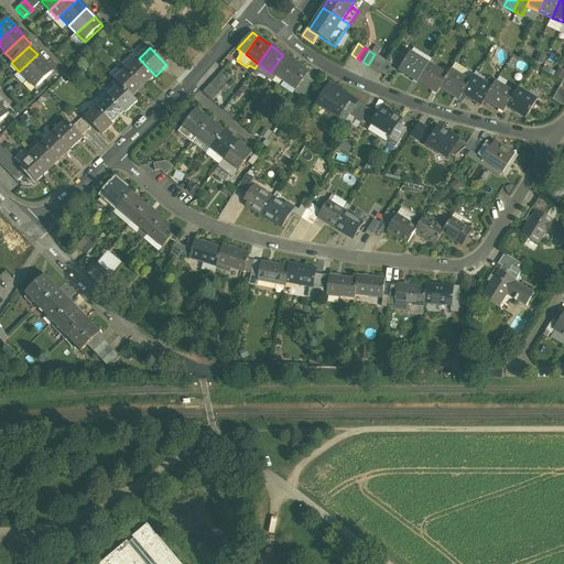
[(38,54),(19,72),(26,80),(45,63),(38,54)]
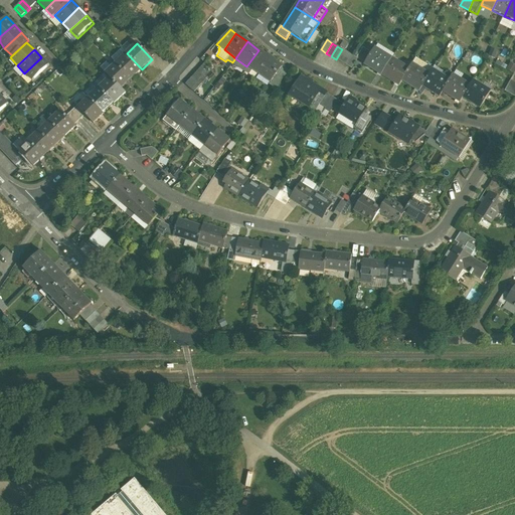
[(341,62),(347,52),(342,49),(336,59),(341,62)]
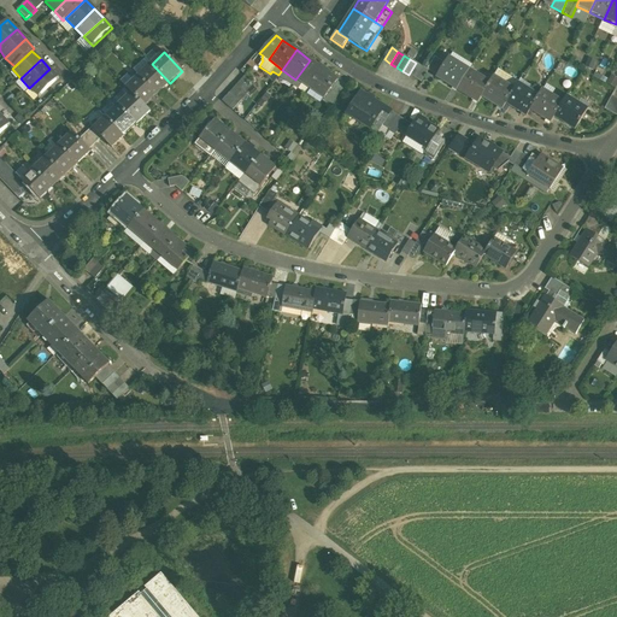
[(324,70),(310,60),(295,80),(310,89),(324,70)]
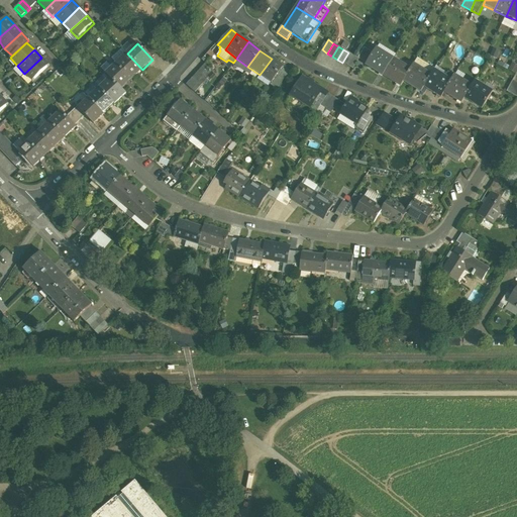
[(392,62),(375,50),(366,66),(383,76),(392,62)]
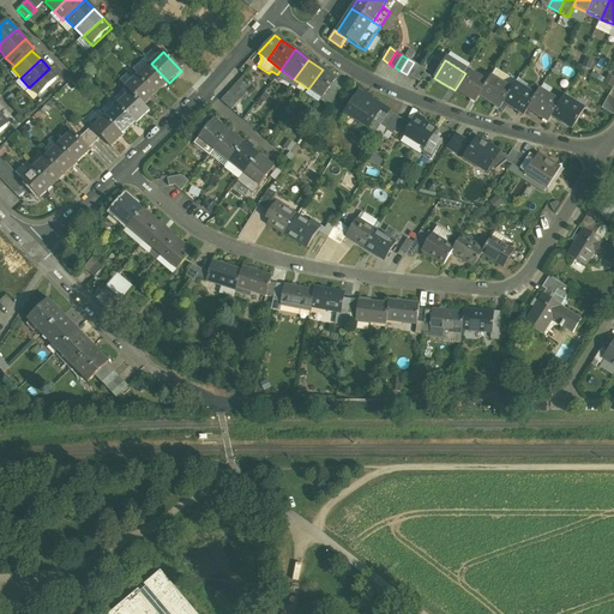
[(413,79),(420,67),(414,62),(407,74),(413,79)]
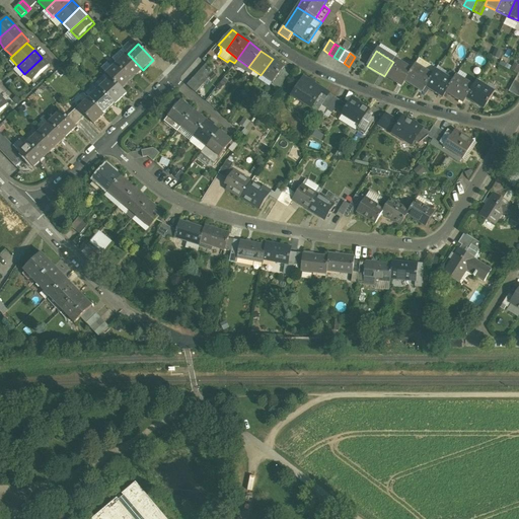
[(143,70),(128,54),(117,64),(132,80),(143,70)]
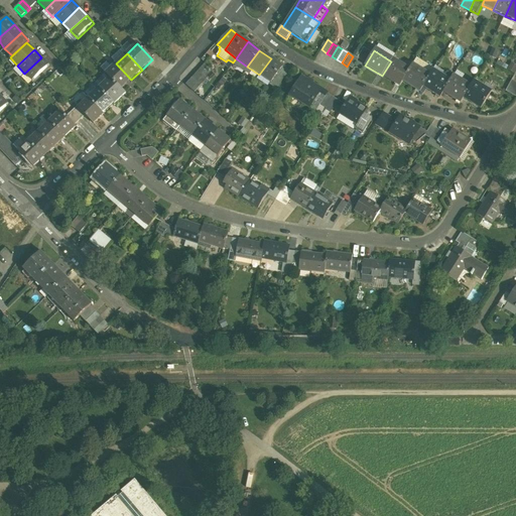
[(352,70),(359,59),(353,56),(347,67),(352,70)]
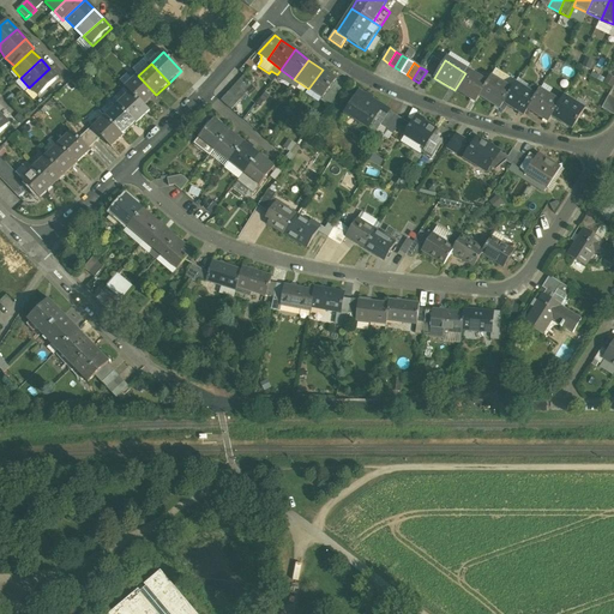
[(49,68),(29,88),(38,97),(59,78),(49,68)]
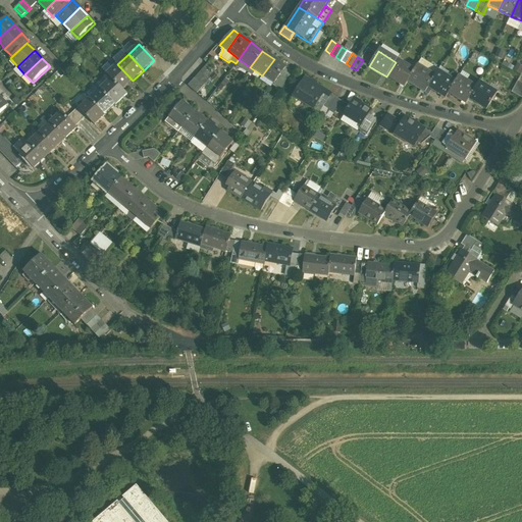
[(274,59),(262,75),(274,84),(285,67),(274,59)]
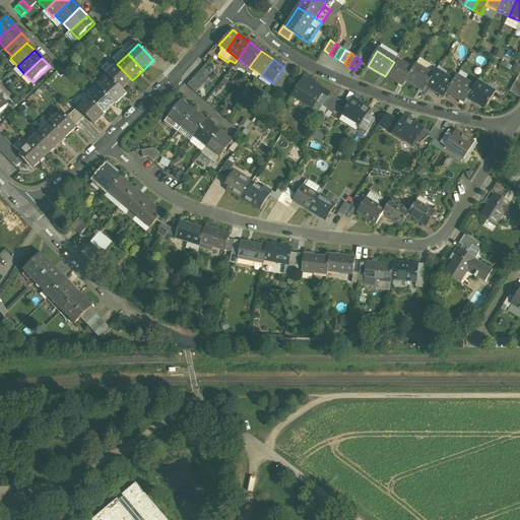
[(411,73),(394,62),(385,76),(402,87),(405,82),(411,73)]
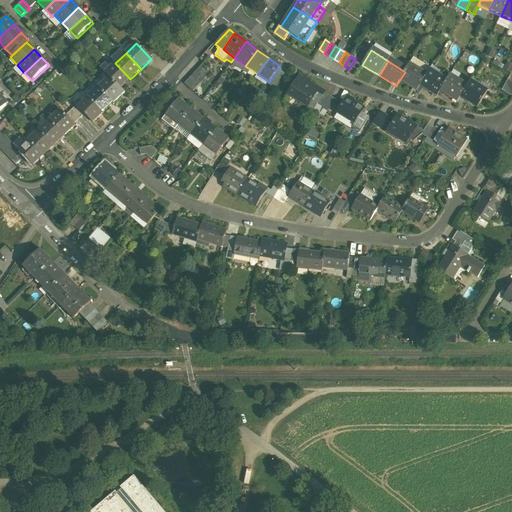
[(130,79),(115,63),(105,73),(109,77),(120,89),(130,79)]
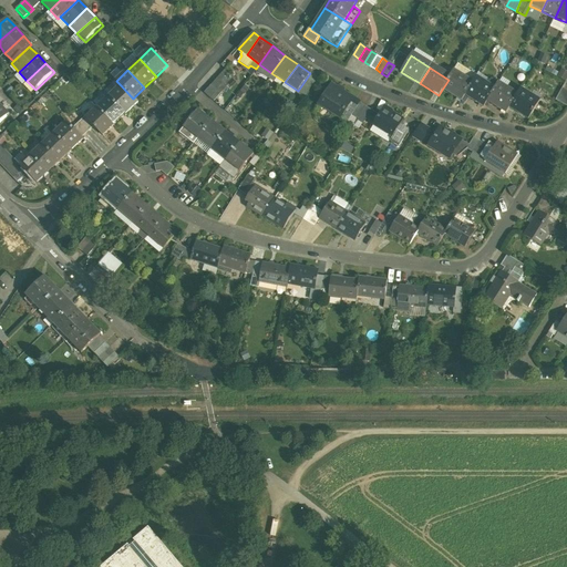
[(235,79),(225,70),(220,75),(230,84),(235,79)]
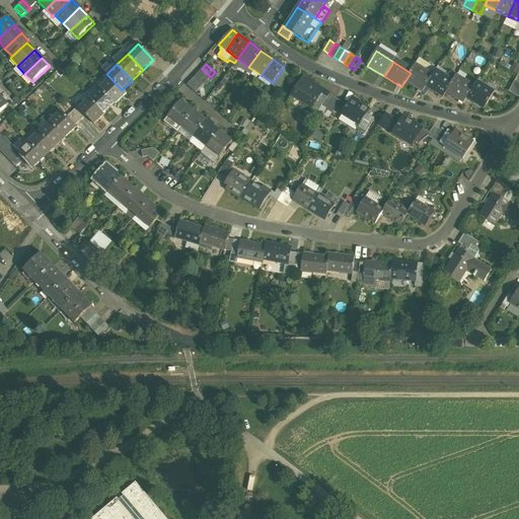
[(431,78),(414,67),(411,73),(404,82),(422,93),(425,87),(431,78)]
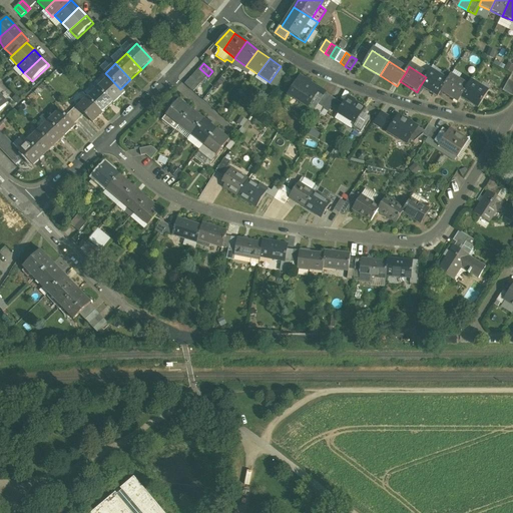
[(208,76),(199,68),(195,72),(204,80),(208,76)]
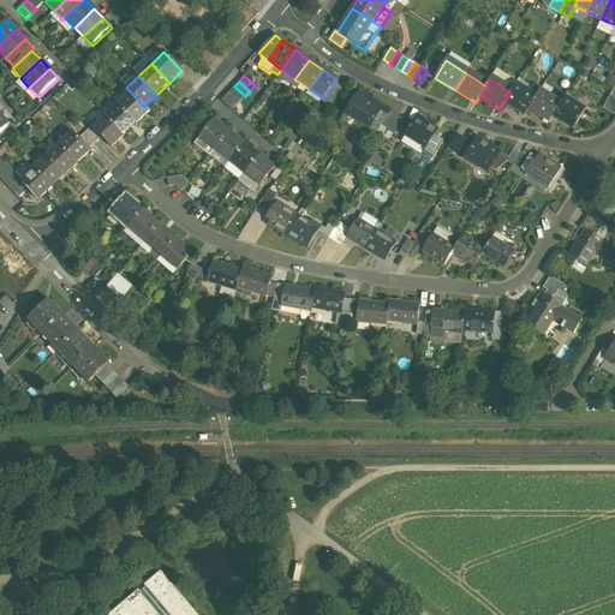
[(245,96),(234,87),(230,93),(240,102),(245,96)]
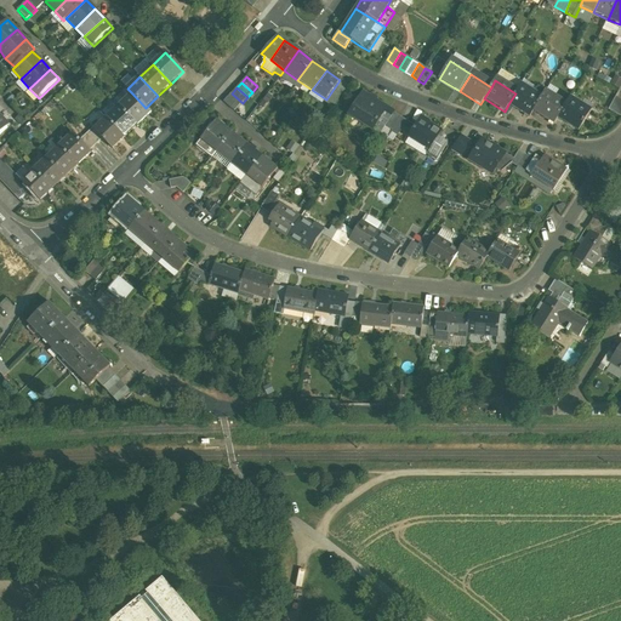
[(540,100),(519,87),(516,93),(508,104),(529,118),(533,112),(540,100)]
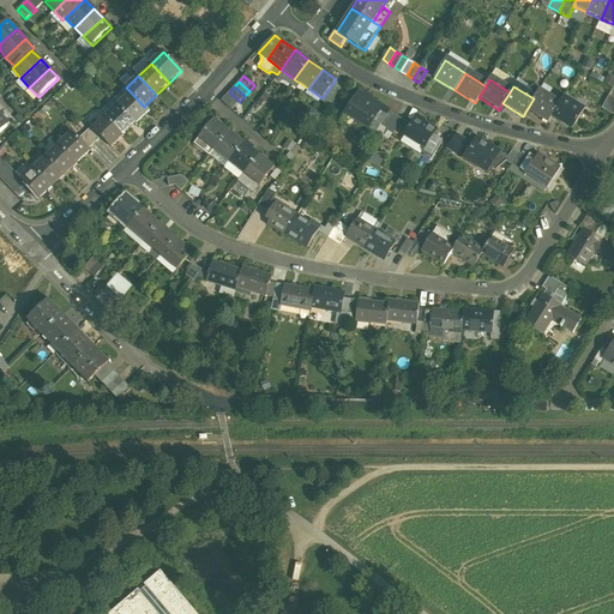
[(144,107),(131,92),(118,104),(136,124),(149,112),(144,107)]
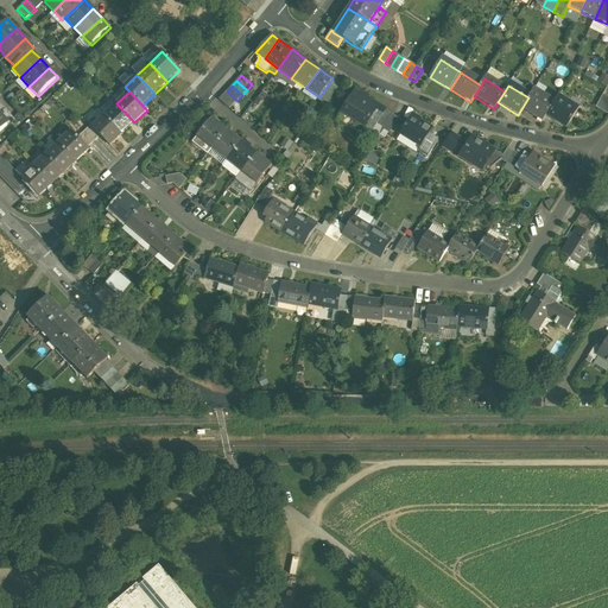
[(238,101),(227,92),(219,100),(229,109),(238,101)]
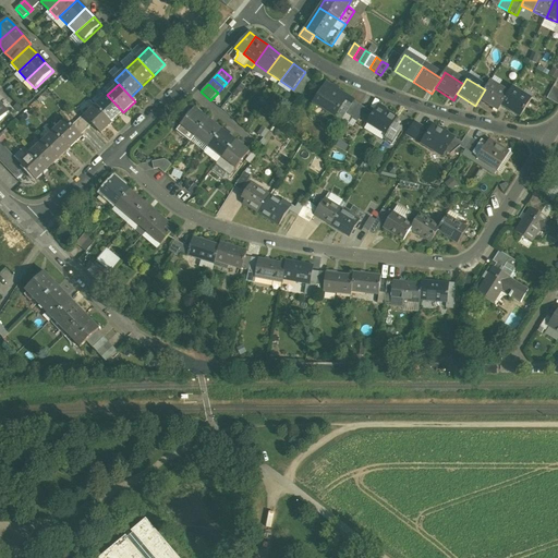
[(507,96),(489,84),(485,89),(478,100),(497,111),(500,106),(507,96)]
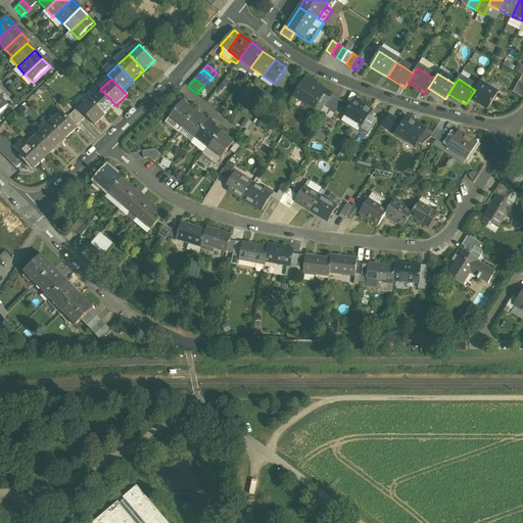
[(325,92),(305,80),(294,98),(314,110),(316,108),(325,92)]
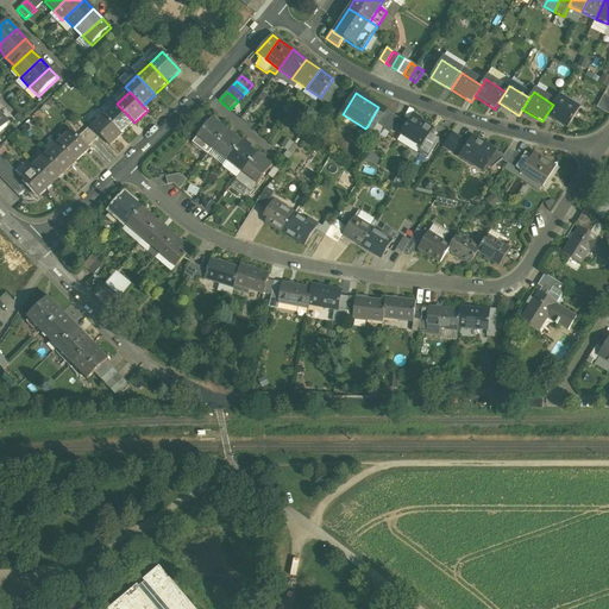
[(608,98),(603,95),(598,106),(608,111),(608,98)]
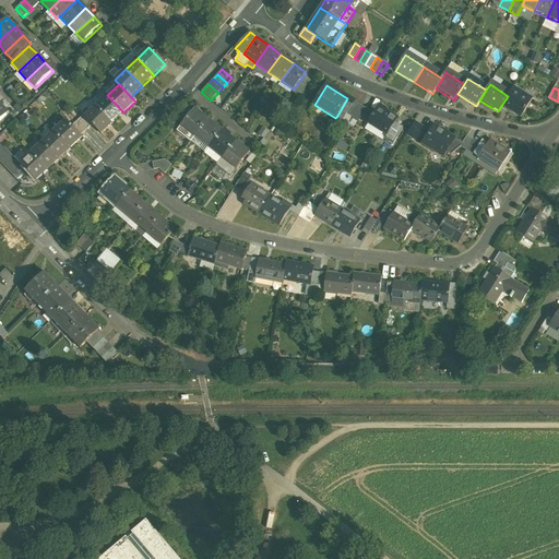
[(524,95),(513,88),(508,96),(501,106),(521,118),(530,103),(522,98),(524,95)]
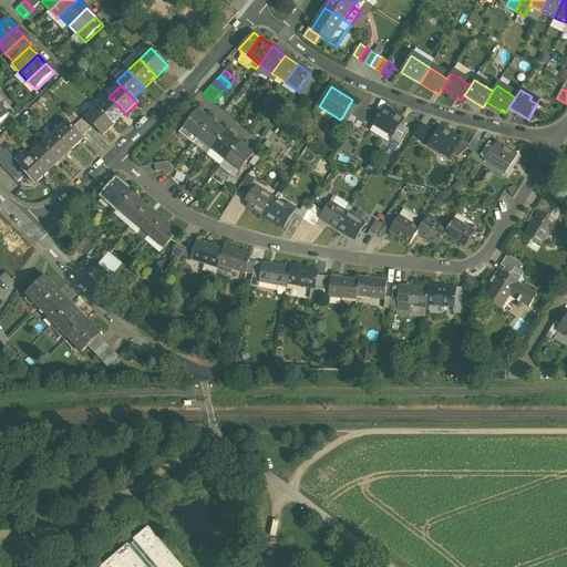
[(125,114),(109,96),(98,107),(114,125),(125,114)]
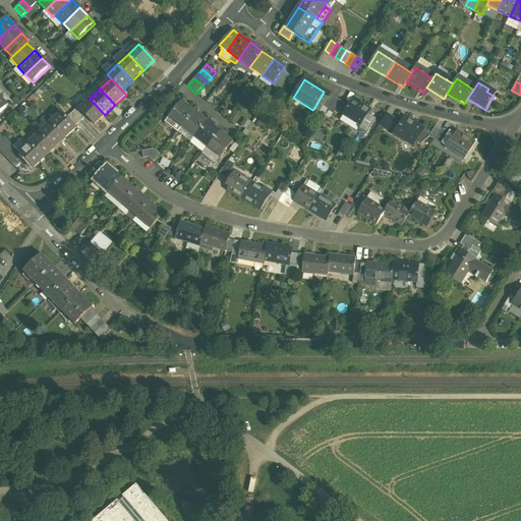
[(331,96),(324,92),(314,108),(321,112),(331,96)]
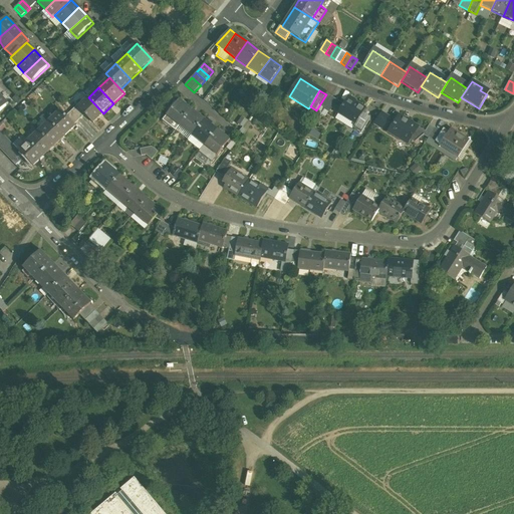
[(331,97),(326,94),(316,110),(321,113),(324,109),(331,97)]
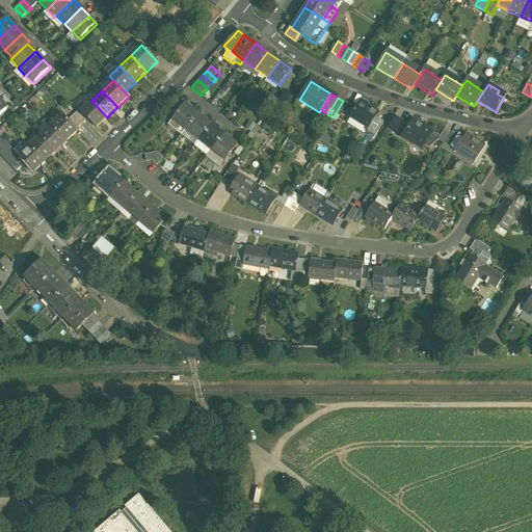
[(0,115),(8,108),(1,100),(0,100),(0,115)]
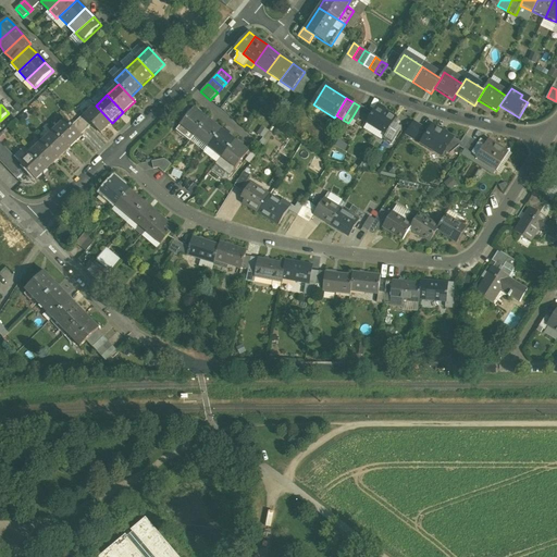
[(112,123),(96,106),(84,116),(91,125),(100,134),(112,123)]
